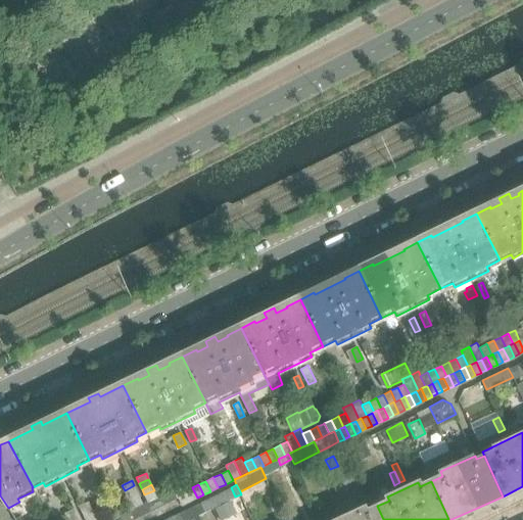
[(127,497),(137,491),(134,485),(125,490),(127,497)]
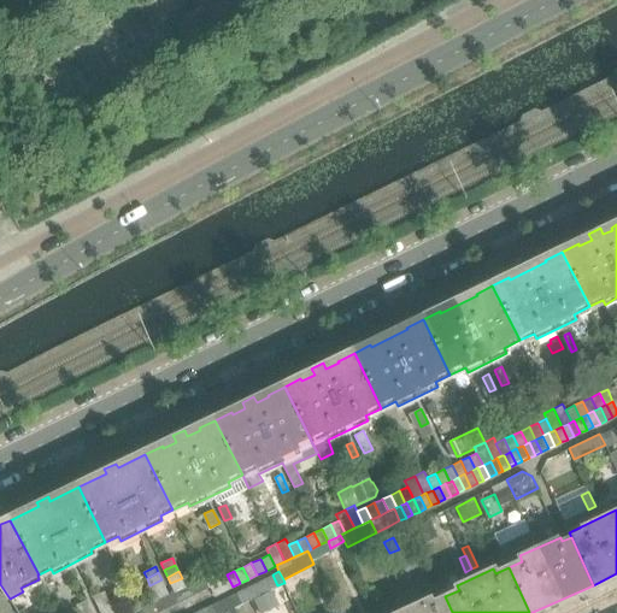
[(224,590),(218,579),(216,573),(206,577),(206,578),(210,587),(215,596),(224,590)]
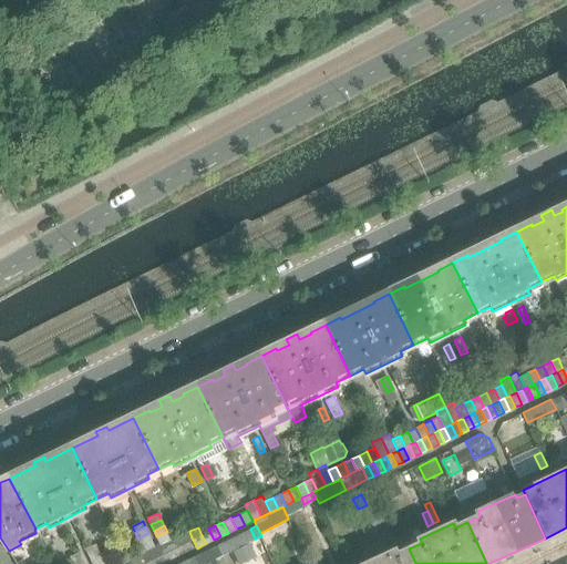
[(193,540),(189,532),(188,529),(182,532),(187,543),(193,540)]
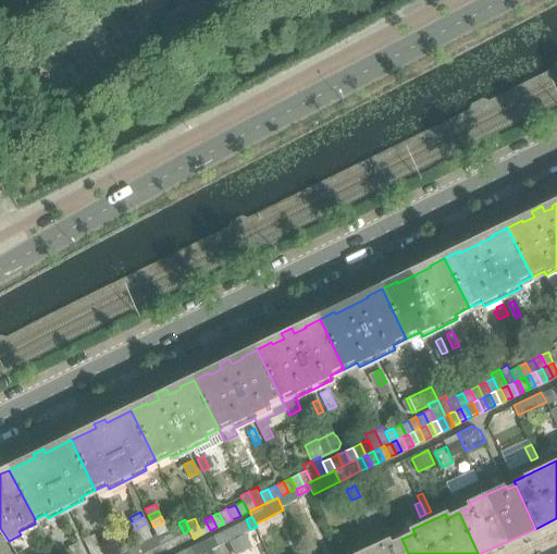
[(210,530),(205,519),(197,524),(202,533),(210,530)]
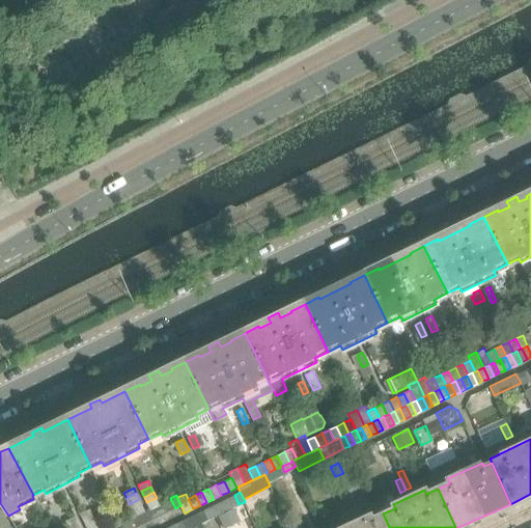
[(239,504),(234,495),(228,497),(233,507),(239,504)]
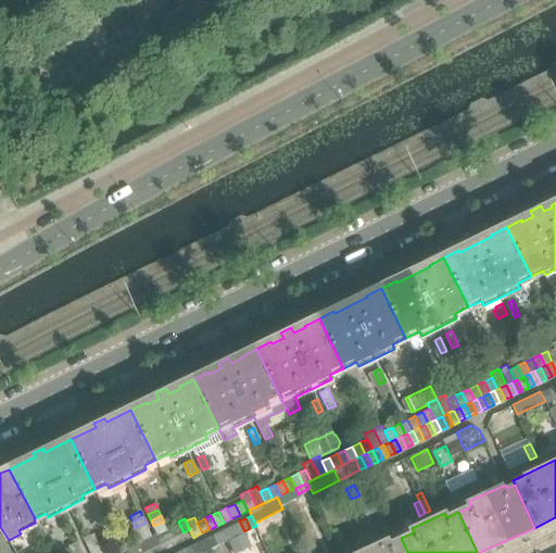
[(244,531),(239,520),(234,524),(238,535),(244,531)]
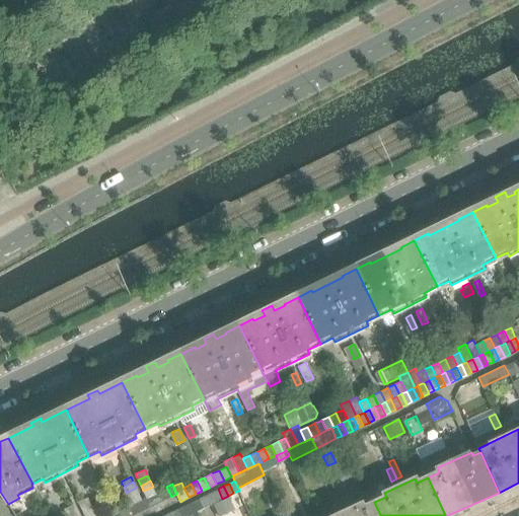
[(156,492),(153,487),(143,491),(146,497),(148,496),(150,495),(156,492)]
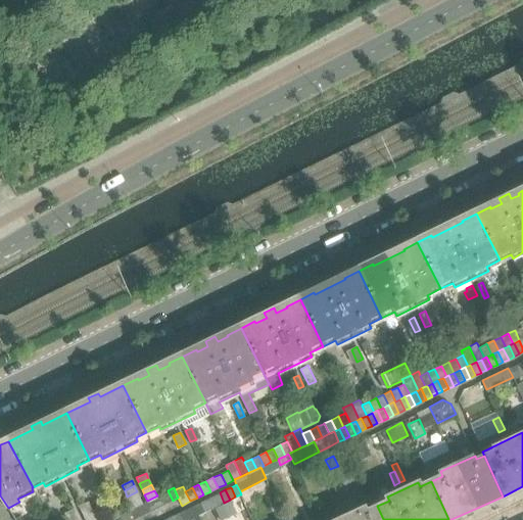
[(173,501),(168,490),(162,493),(167,503),(173,501)]
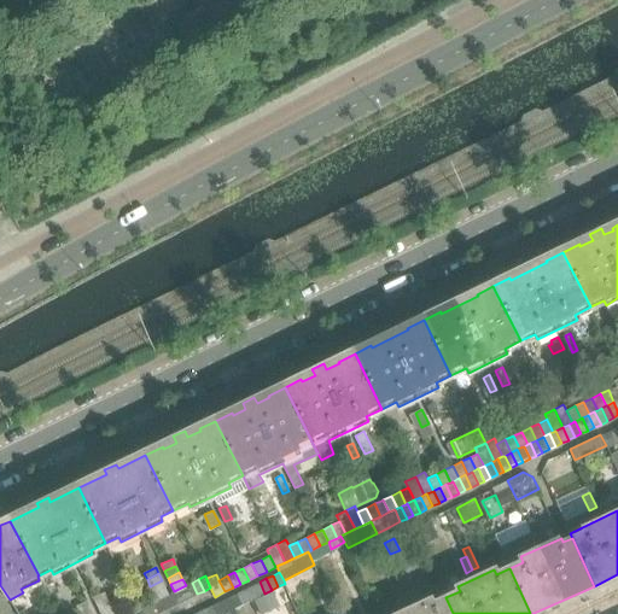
[(162,580),(150,586),(153,592),(165,588),(162,580)]
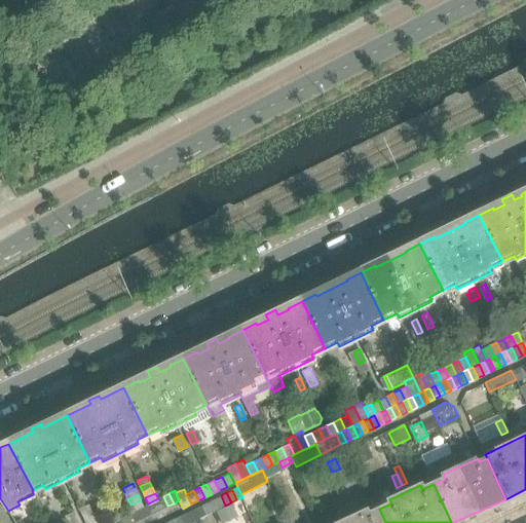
[(225,506),(221,495),(219,496),(215,498),(220,508),(224,506),(225,506)]
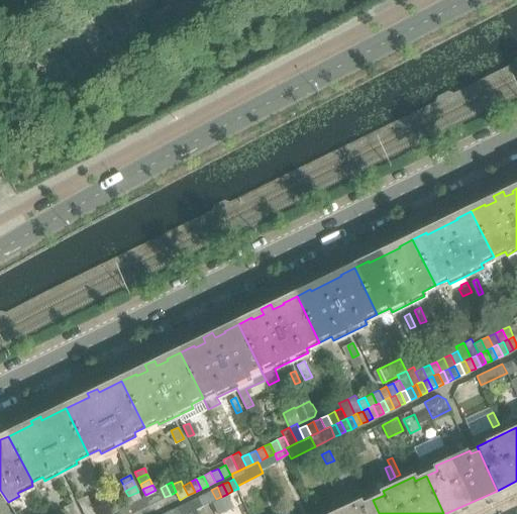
[(165,497),(161,488),(156,490),(160,500),(165,497)]
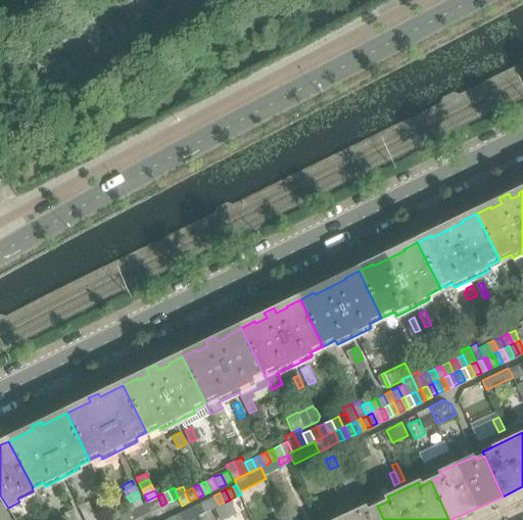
[(161,506),(157,495),(151,499),(156,509),(161,506)]
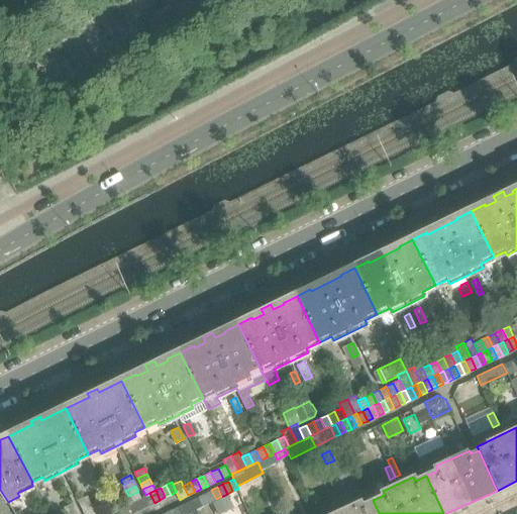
[(216,499),(211,490),(206,493),(210,502),(216,499)]
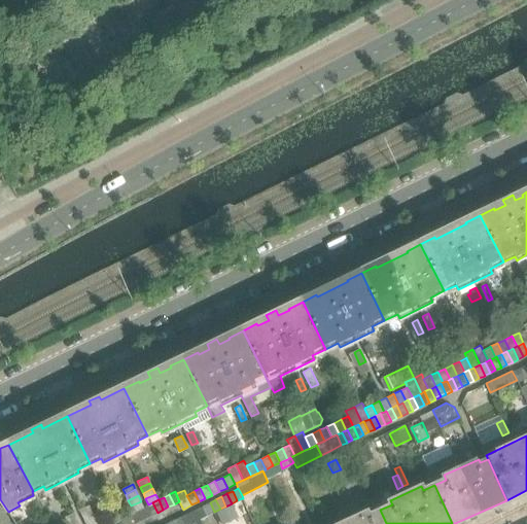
[(141,508),(144,507),(141,501),(131,505),(134,512),(136,511),(141,508)]
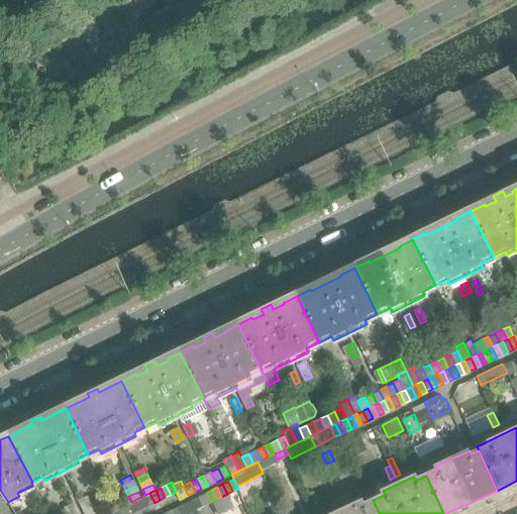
[(154,503),(149,493),(147,494),(145,495),(144,496),(148,505),(152,503),(154,503)]
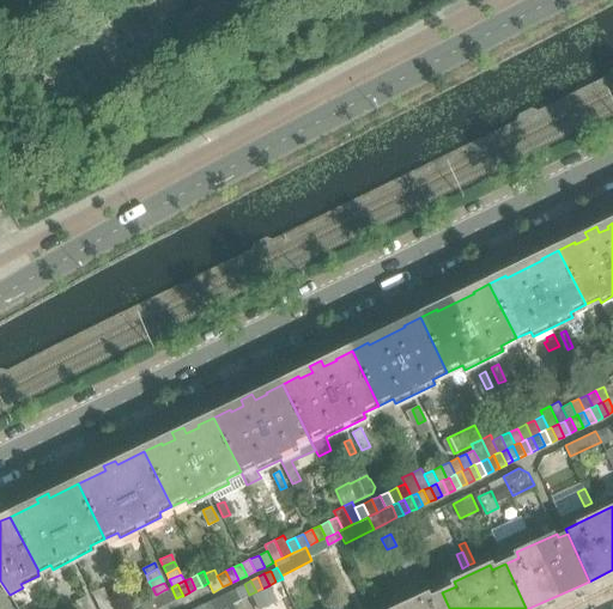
[(249,595),(244,584),(237,586),(243,598),(248,595),(249,595)]
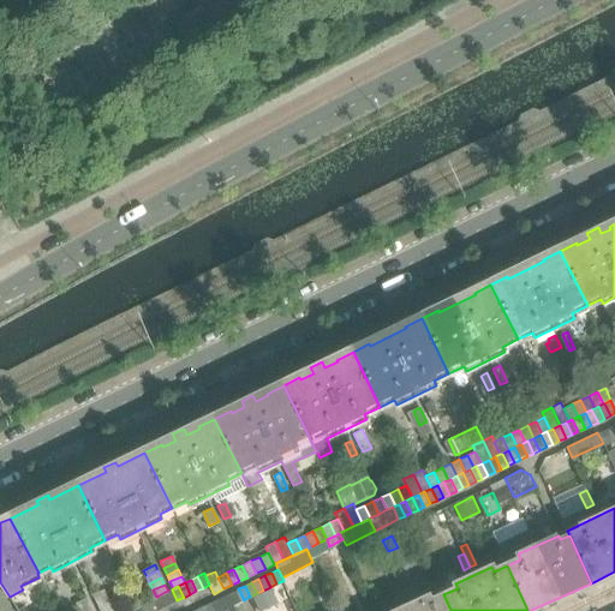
[(107,595),(105,588),(93,594),(96,601),(107,595)]
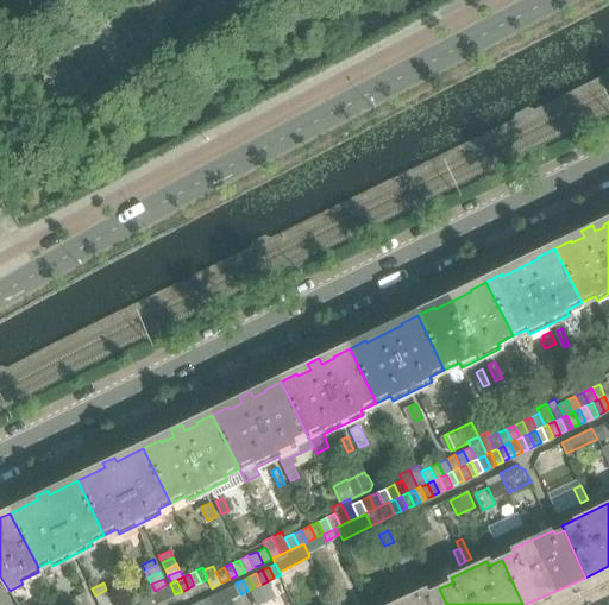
[(242,594),(236,583),(234,584),(228,586),(234,597),(239,594),(242,594)]
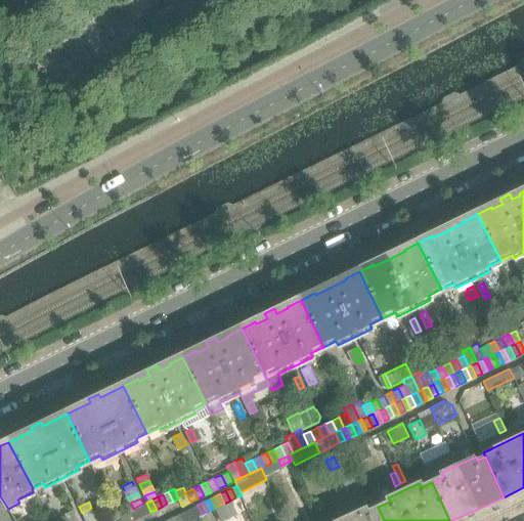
[(222,520),(237,514),(231,502),(216,509),(221,520),(222,520)]
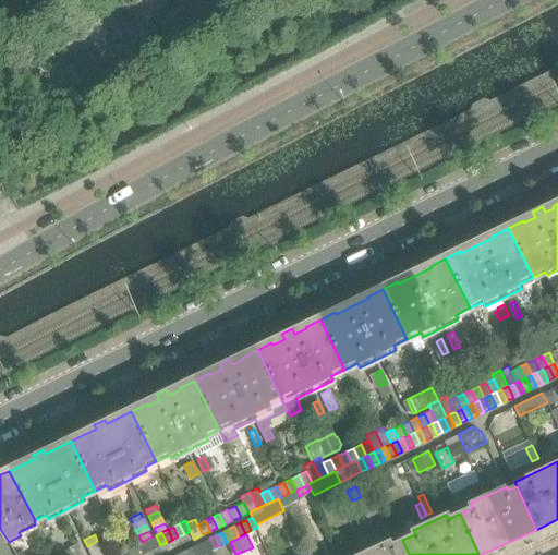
[(160,545),(156,535),(153,537),(149,538),(155,549),(160,545)]
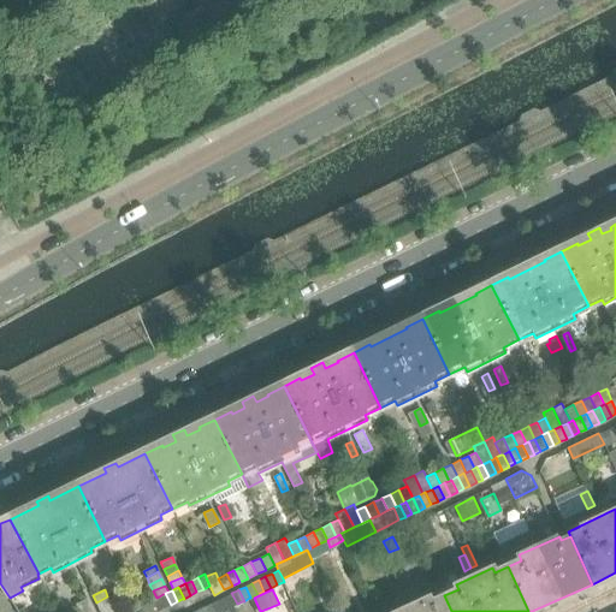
[(171,605),(165,593),(159,596),(164,608),(171,605)]
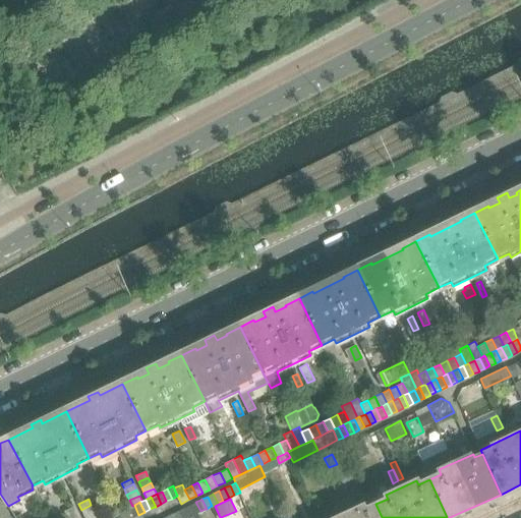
[(200,511),(195,502),(190,505),(194,514),(200,511)]
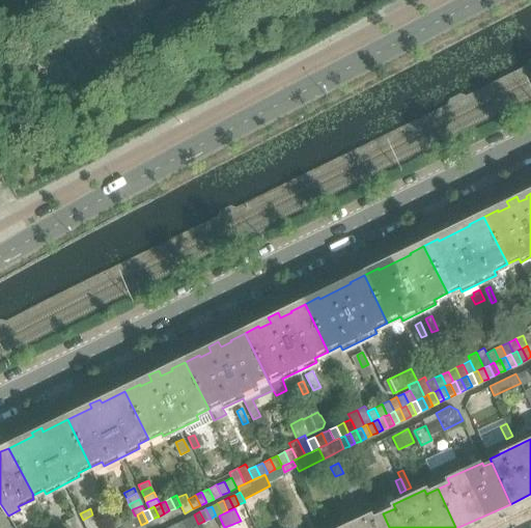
[(389,527),(383,513),(370,520),(368,516),(341,527),(389,527)]
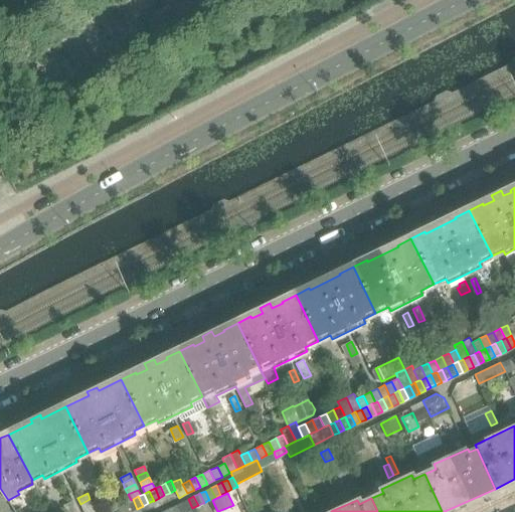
[(82,509),(93,505),(90,499),(80,504),(82,509)]
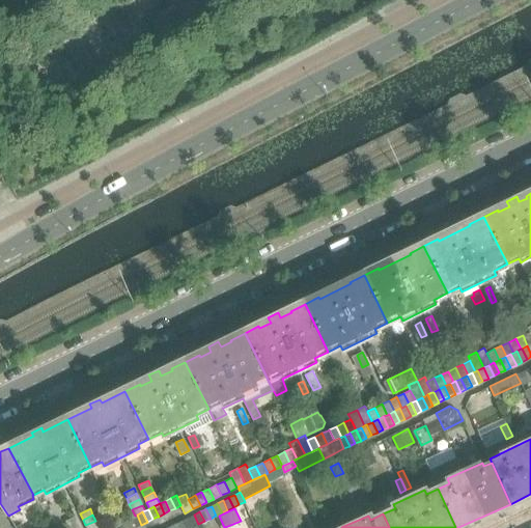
[(141,525),(137,515),(135,516),(131,518),(136,527),(141,525)]
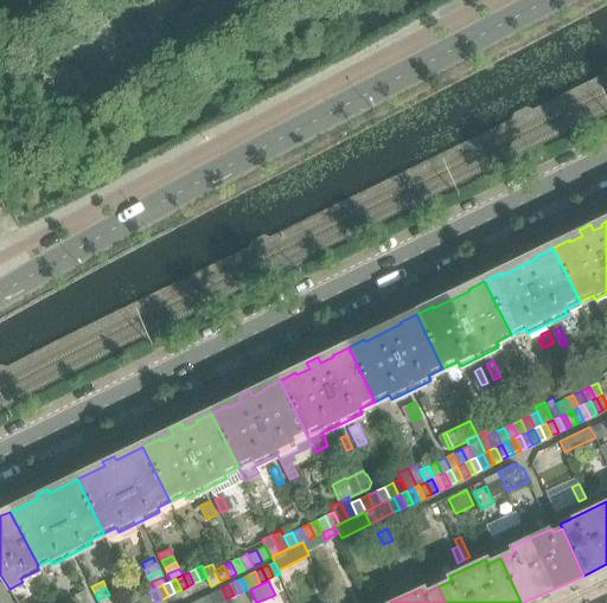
[(227,598),(222,588),(215,590),(221,602),(227,598)]
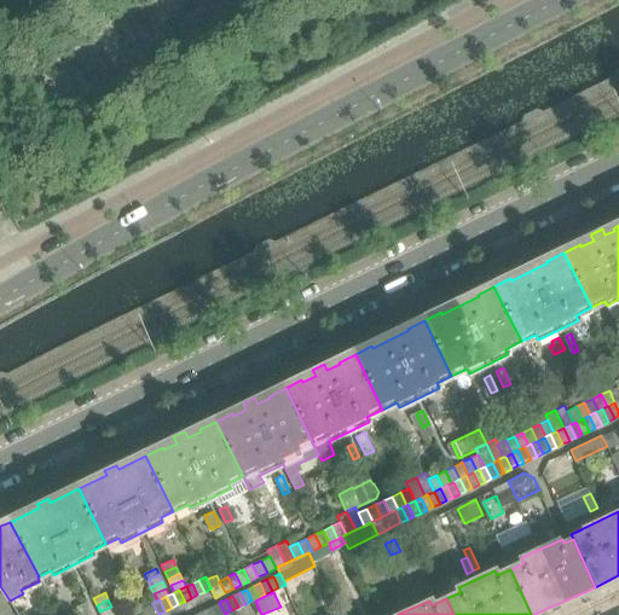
[(91,608),(87,602),(76,607),(79,614),(91,608)]
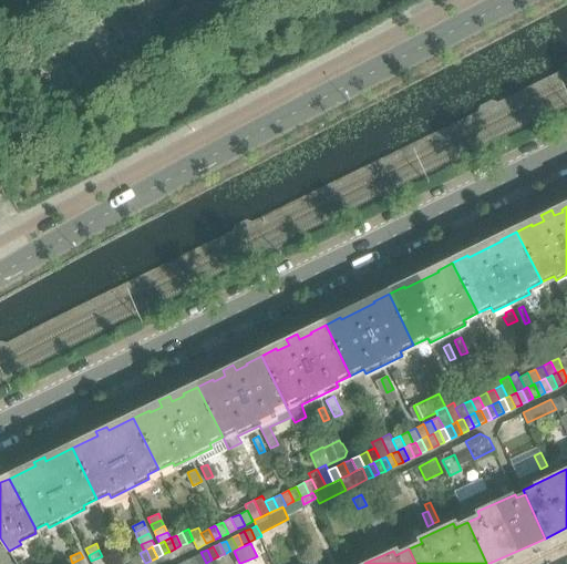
[(206,563),(200,552),(195,555),(198,563),(203,563),(206,563)]
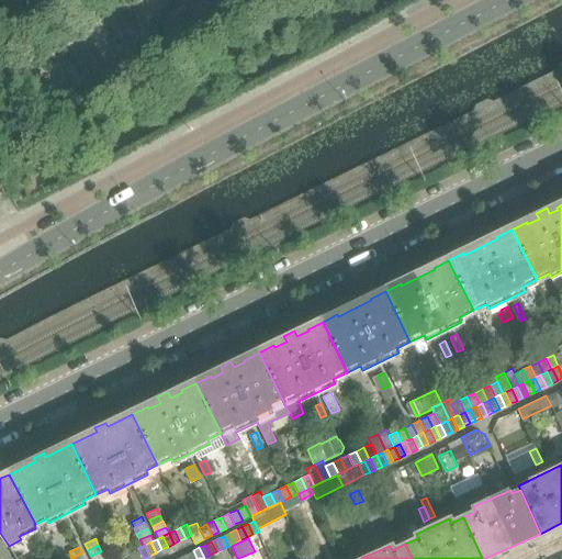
[(142,558),(144,558),(138,548),(137,548),(133,550),(136,558),(142,558)]
